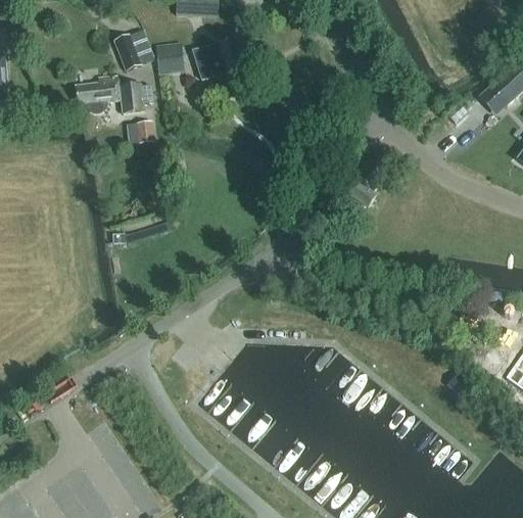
[(176,0),(176,13),(218,15),(218,0),(176,0)]
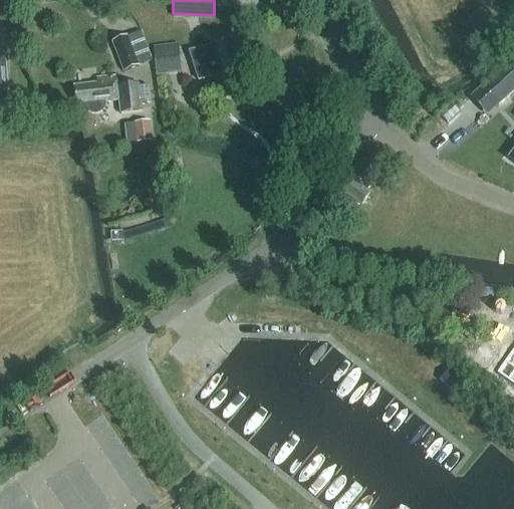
[(139,62),(127,31),(110,38),(122,68),(139,62)]
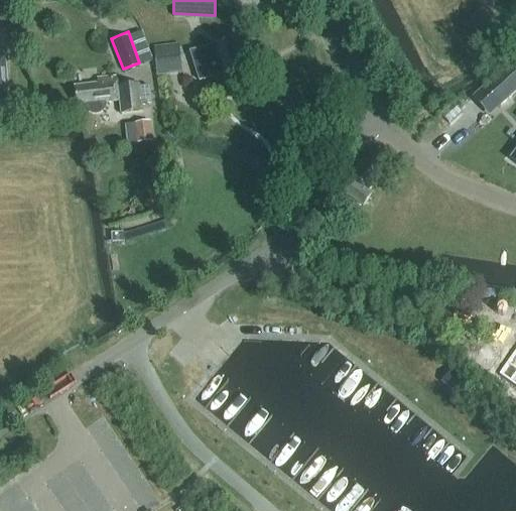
[(225,95),(245,90),(232,38),(211,43),(211,44),(195,48),(195,47),(194,47),(201,73),(218,69),(225,95)]
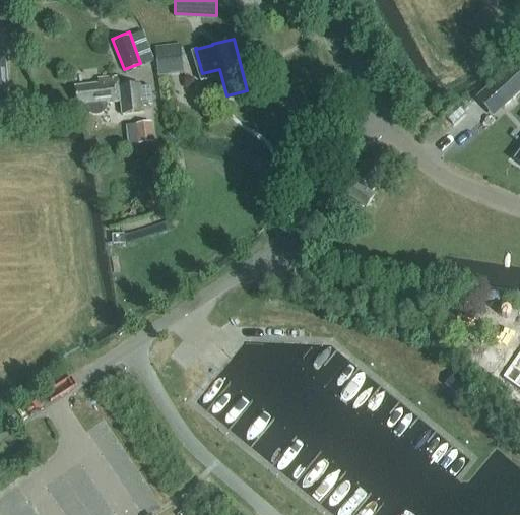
[(154,44),(157,73),(183,70),(181,42),(154,44)]
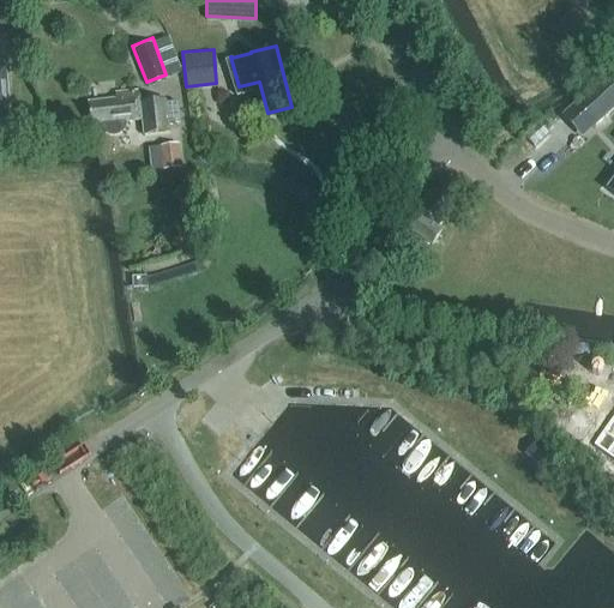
[(613,68),(612,67),(576,100),(595,121),(613,103),(613,68)]
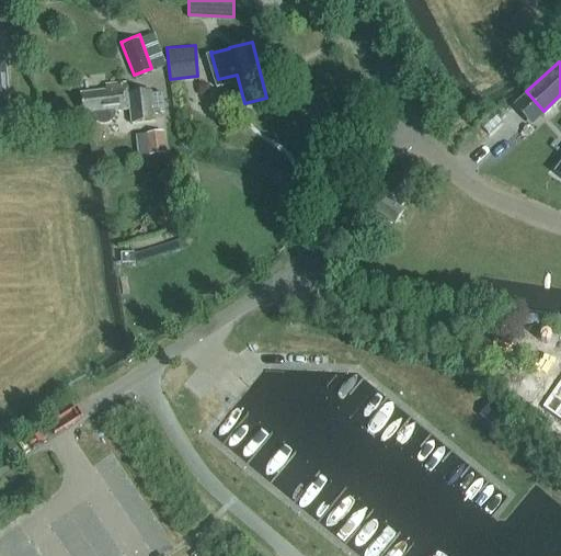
[(112,118),(114,114),(113,110),(129,109),(130,123),(153,121),(152,112),(162,112),(160,92),(150,93),(150,91),(127,93),(126,82),(110,83),(111,89),(87,92),(89,113),(92,112),(92,116),(94,121),(99,122),(103,122),(107,121),(112,118)]
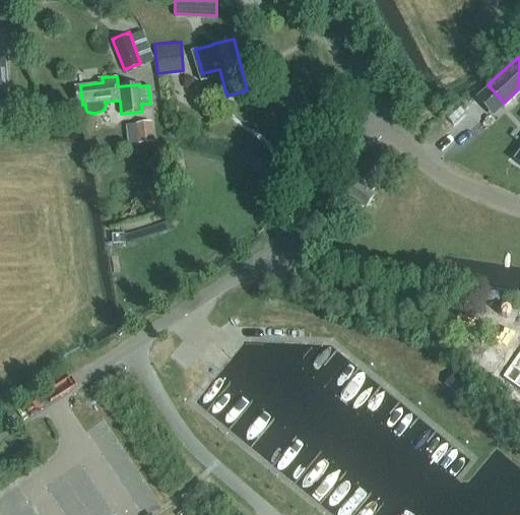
[(488,99),(477,87),(434,130),(444,141),(488,99)]
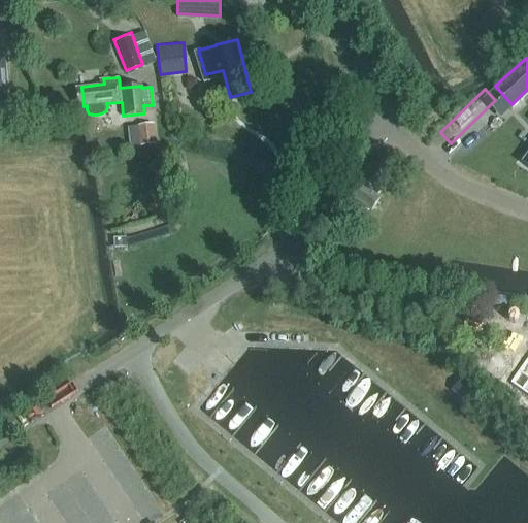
[(157,141),(154,120),(137,122),(139,143),(157,141)]
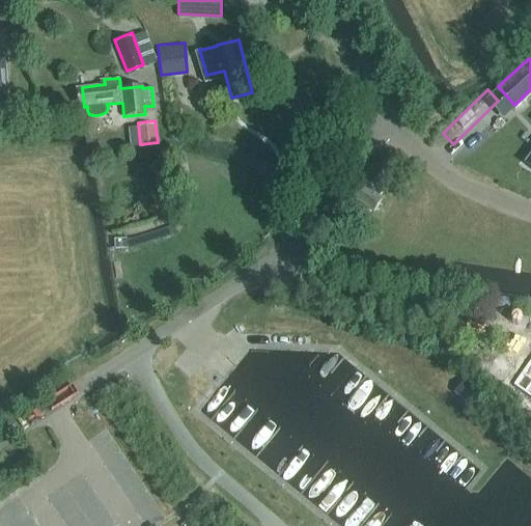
[(359,184),(352,196),(373,210),(381,197),(379,196),(385,186),(382,184),(394,164),(380,155),(375,161),(371,159),(357,182),(359,184)]
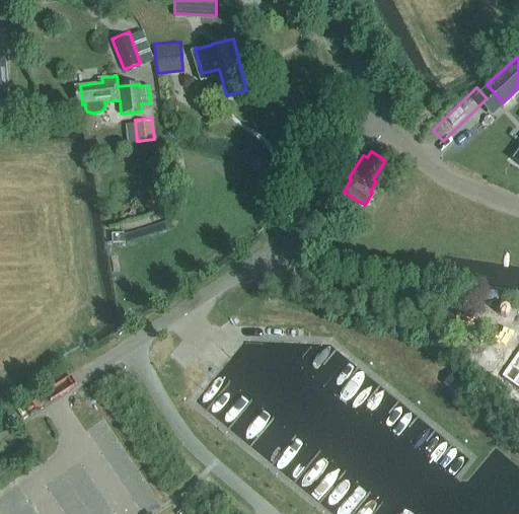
[(158,199),(151,194),(144,203),(151,208),(158,199)]
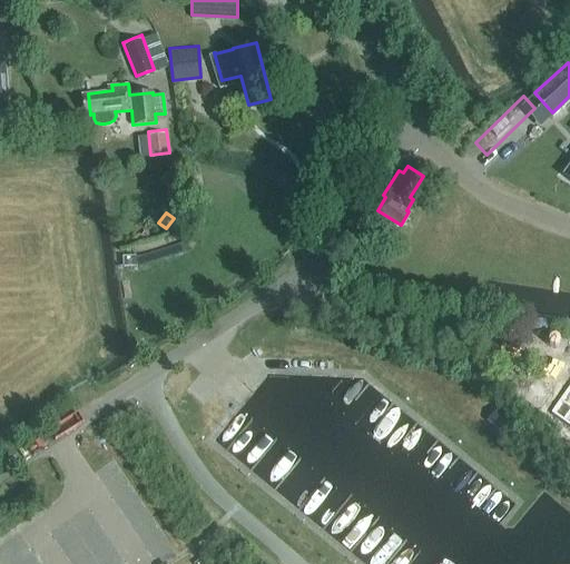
[(497,405),(487,417),(501,429),(511,416),(497,405)]
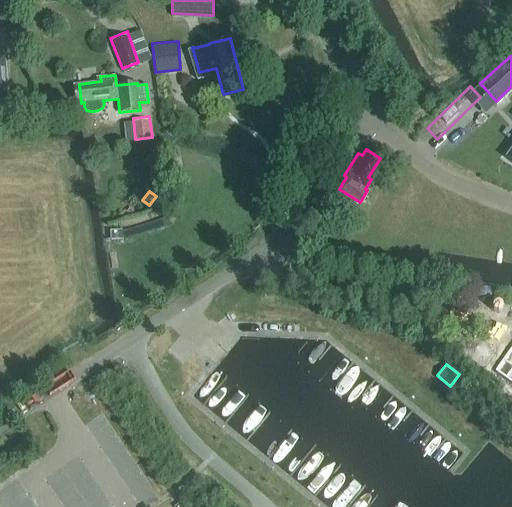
[(117,506),(98,475),(84,483),(94,499),(80,506),(117,506)]
